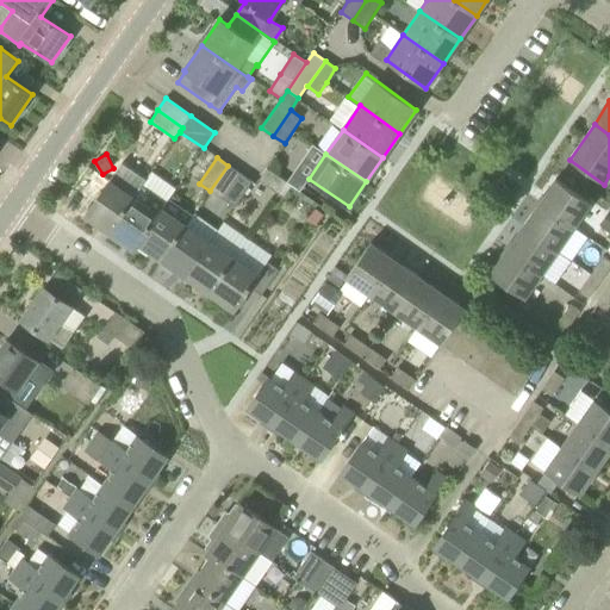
[(223,197),(240,172),(228,166),(210,191),(222,199),(223,197)]
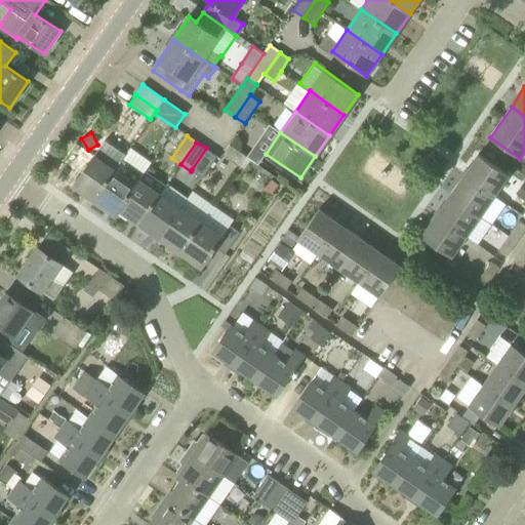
[(230,146),(223,156),(244,171),(251,160),(230,146)]
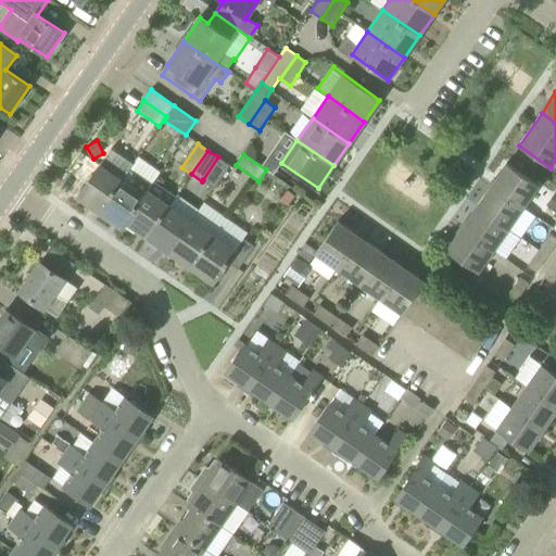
[(101,165),(100,164),(77,198),(100,213),(122,180),(101,165)]
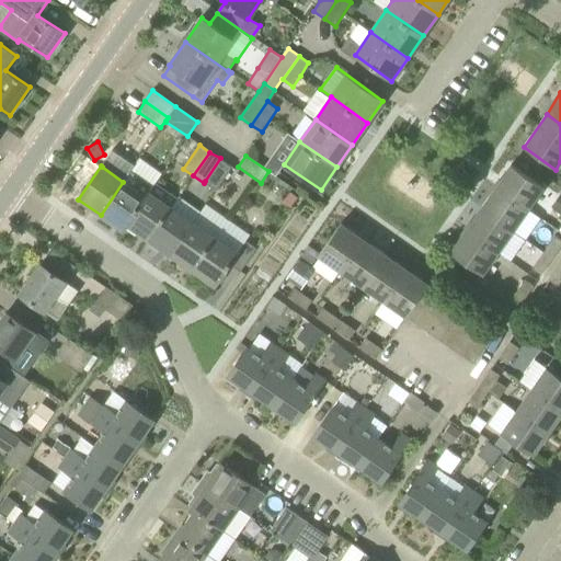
[(544,187),(511,165),(496,187),(528,209),(544,187)]
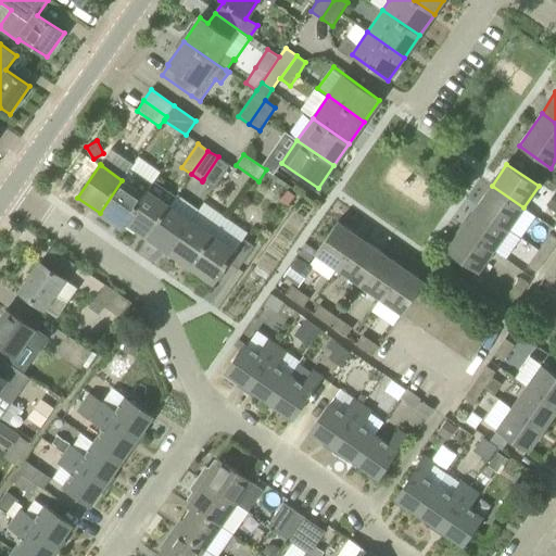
[(152,185),(129,169),(122,180),(100,213),(123,228),(126,223),(147,191),(152,185)]
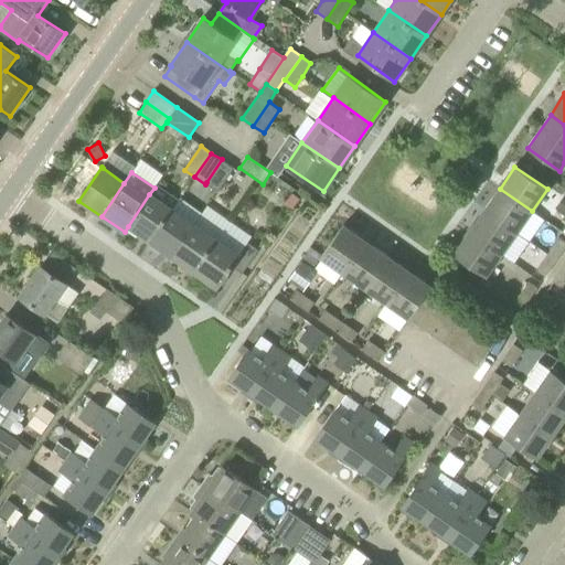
[(516,233),(532,211),(500,189),(484,210),(516,233)]
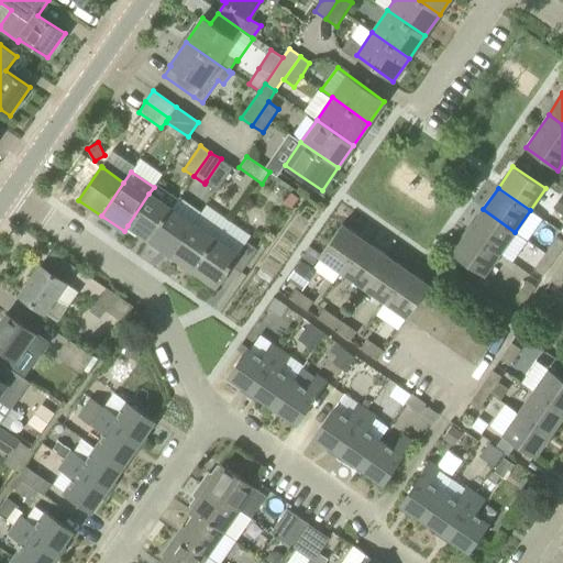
[(128,225),(150,241),(170,209),(148,194),(128,225)]
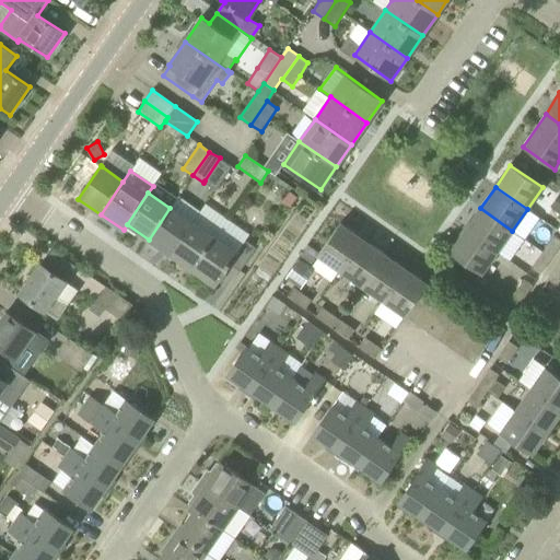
[(289,208),(298,197),(291,193),(282,202),(289,208)]
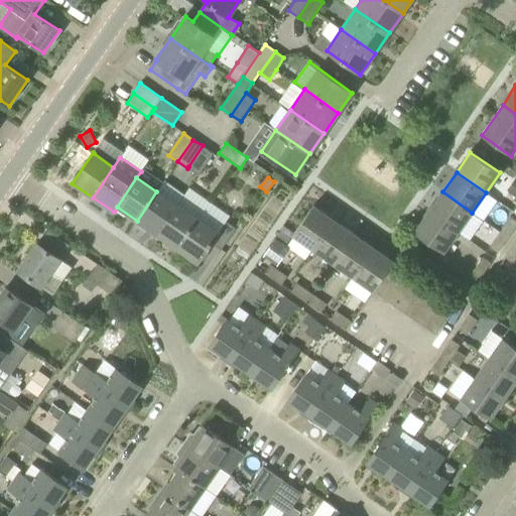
[(137,221),(157,235),(176,206),(156,191),(137,221)]
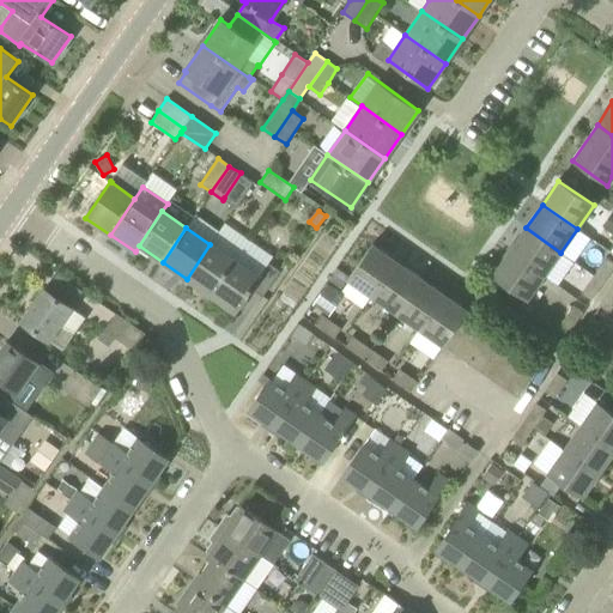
[(544,277),(560,253),(526,228),(509,252),(544,277)]
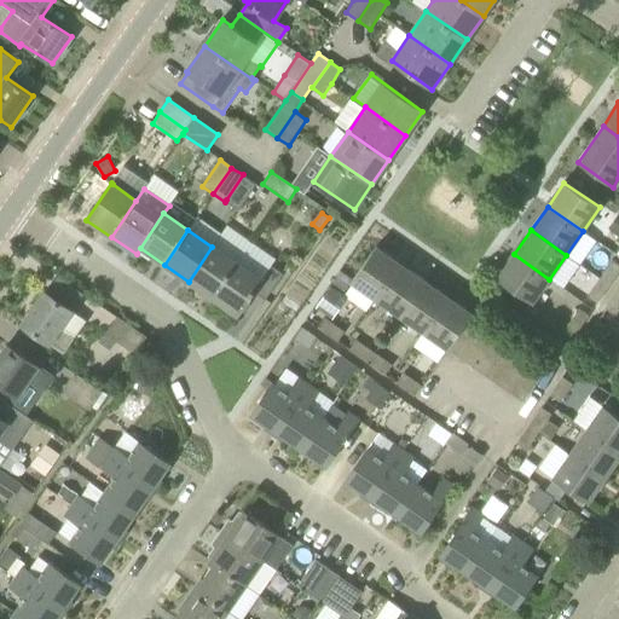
[(582,261),(600,273),(614,253),(597,241),(582,261)]
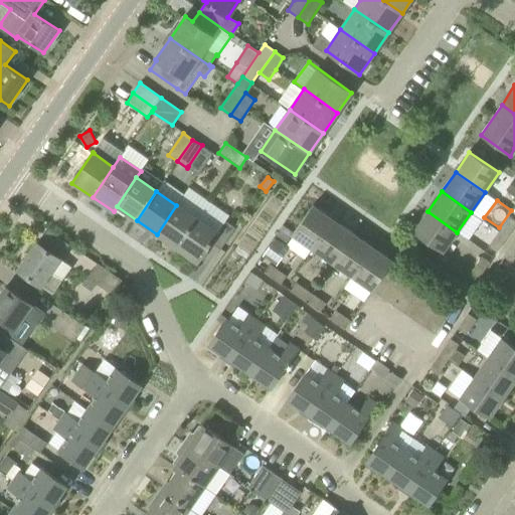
[(157,234),(177,248),(197,219),(176,205),(157,234)]
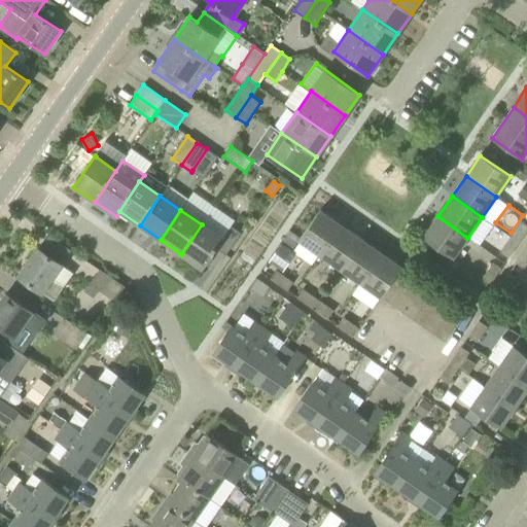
[(320,210),(301,239),(300,240),(320,254),(341,224),(320,210)]
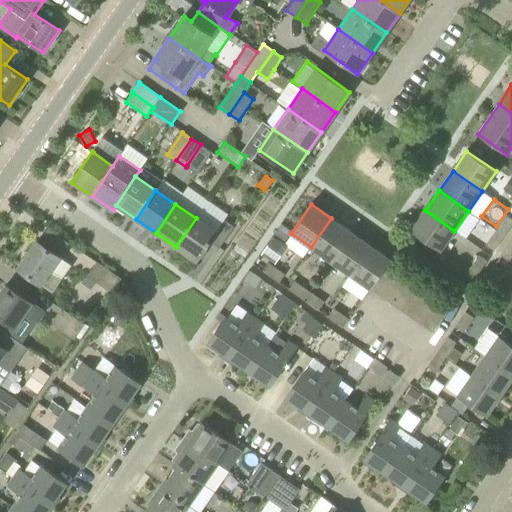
[(440,251),(452,234),(454,231),(425,210),(411,230),(440,251)]
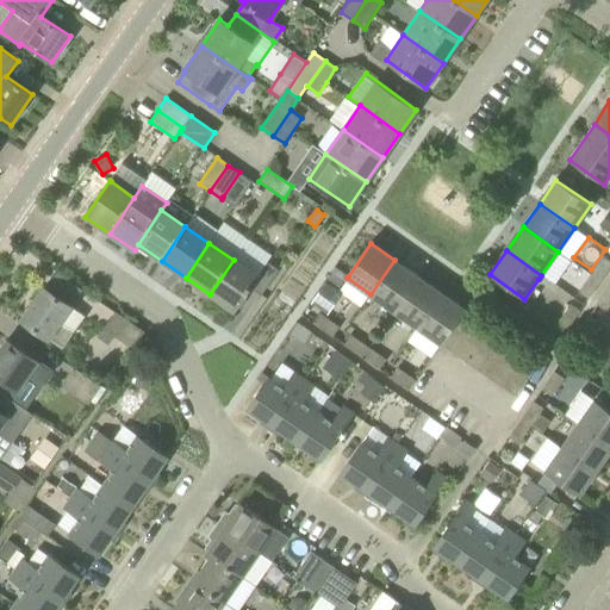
[(609,261),(603,256),(591,274),(599,280),(609,266),(609,261)]
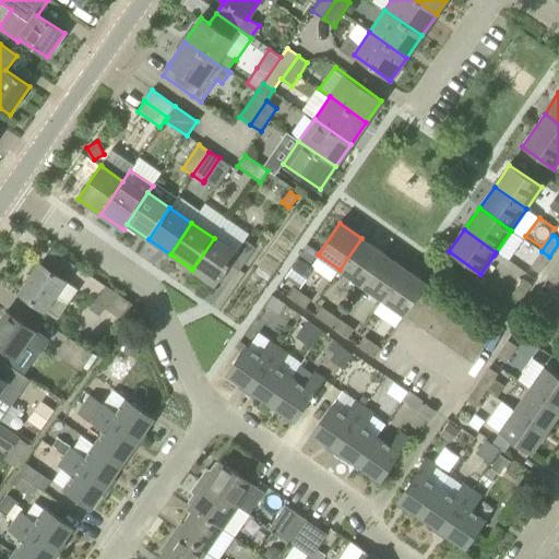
[(214,238),(192,270),(214,285),(229,264),(239,271),(256,248),(246,240),(236,254),(214,238)]
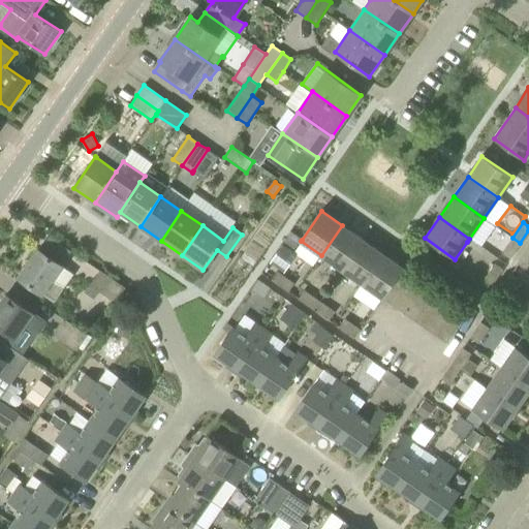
[(342,225),(321,255),(341,270),(363,240),(342,225)]
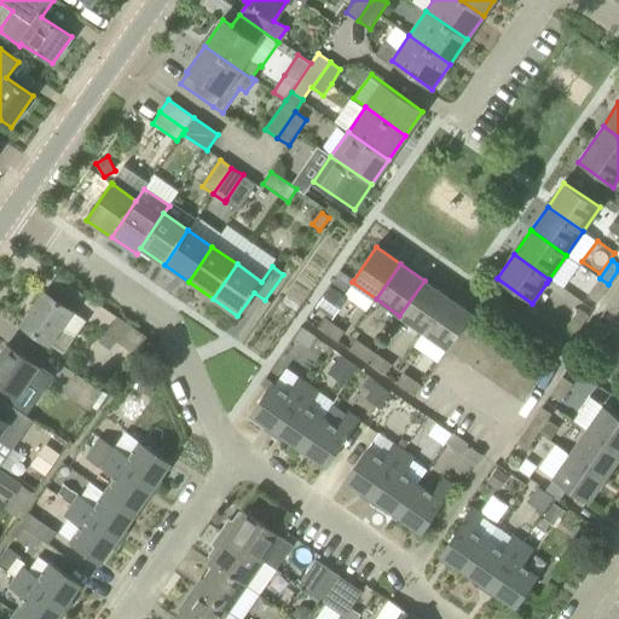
[(58,276),(46,293),(45,291),(22,324),(63,354),(86,320),(73,311),(84,294),(58,276)]
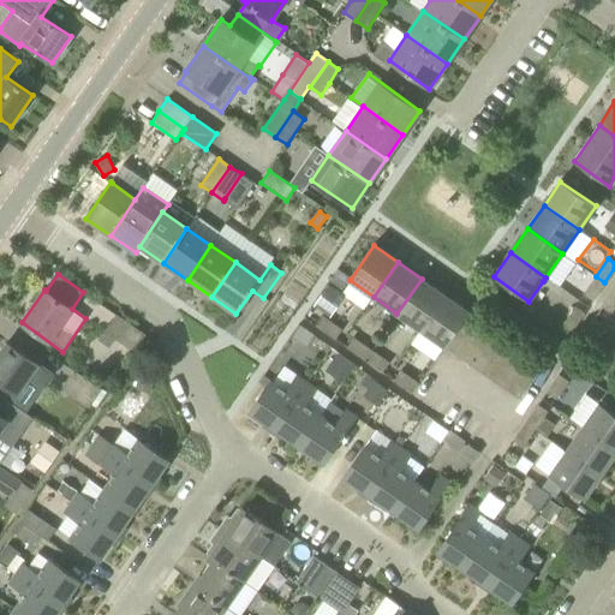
[(592,300),(604,282),(596,276),(583,294),(592,300)]
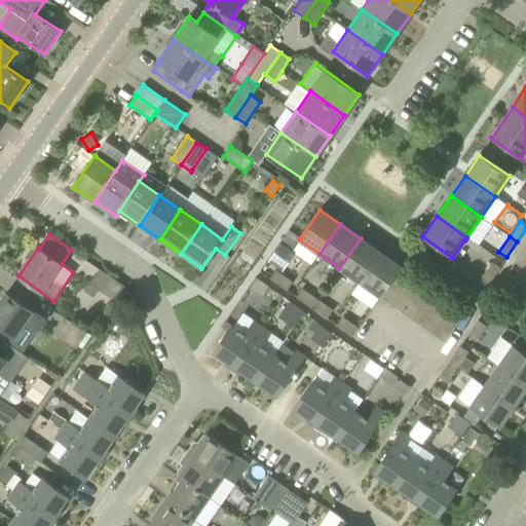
[(361,238),(339,268),(360,283),(381,253),(361,238)]
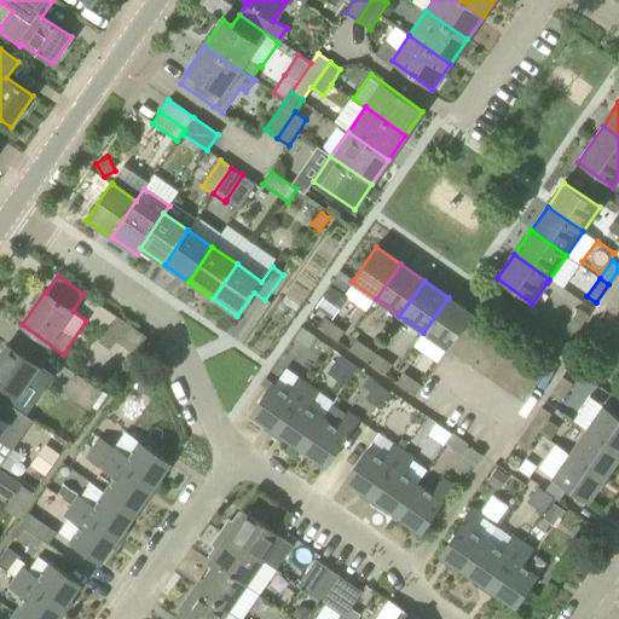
[(348,298),(333,287),(331,285),(317,307),(317,308),(333,319),(348,298)]
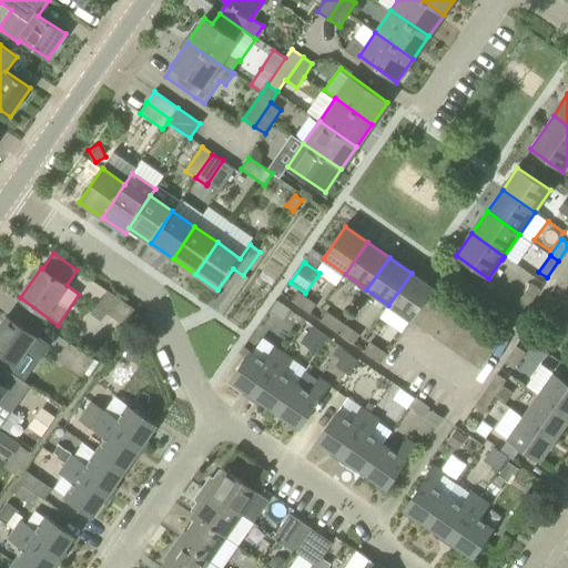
[(564,290),(567,283),(567,267),(567,266),(555,283),(564,290)]
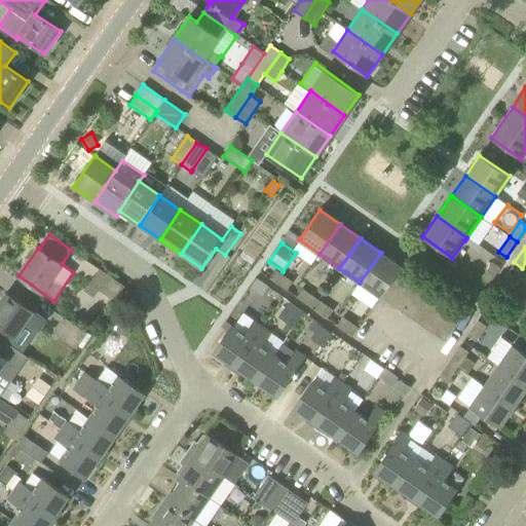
[(381,253),(360,283),(380,297),(396,275),(402,267),(381,253)]
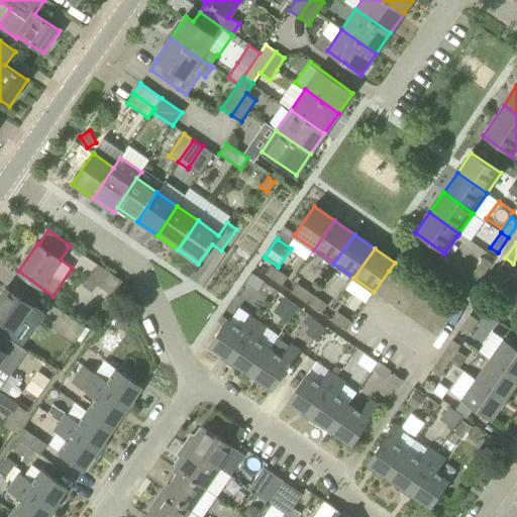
[(479,278),(481,279),(492,264),(484,257),(474,271),(466,266),(467,265),(459,261),(452,262),(447,269),(457,275),(456,276),(464,281),(466,280),(474,286),(479,278)]
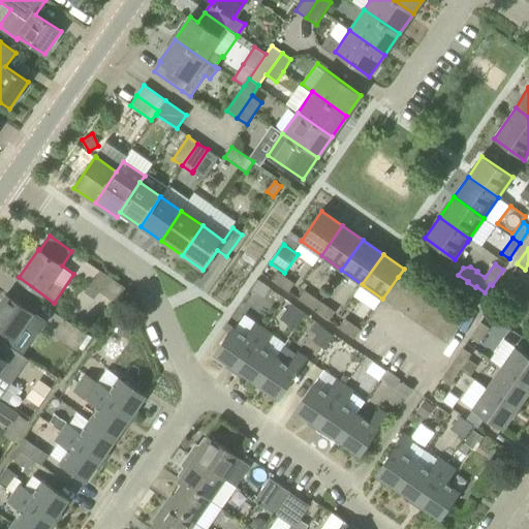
[(116,302),(124,288),(100,272),(86,293),(94,300),(100,291),(116,302)]
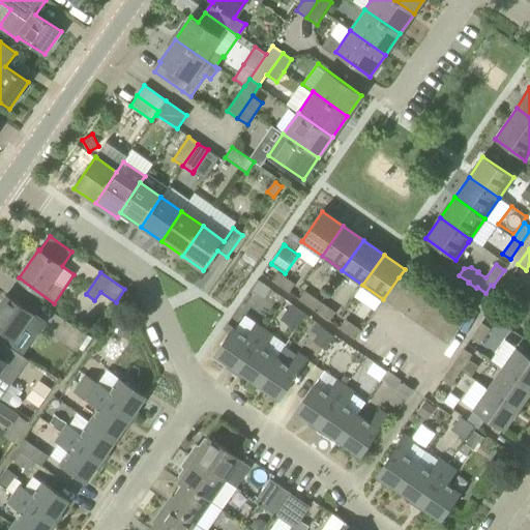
[(280,273),(273,282),(289,293),(295,284),(280,273)]
